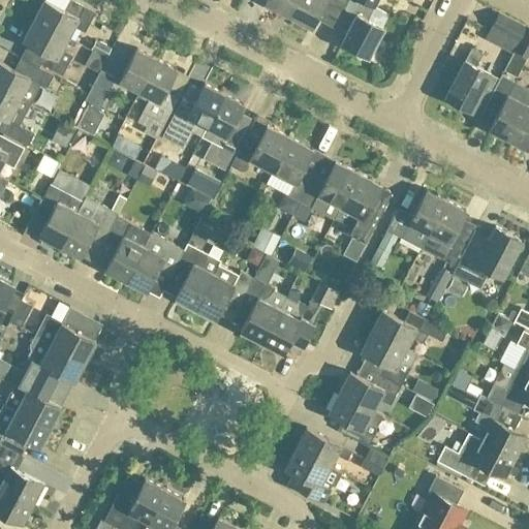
[(34,21),(68,39),(74,28),(86,33),(96,13),(70,0),(69,0),(64,10),(44,0),(34,21)]
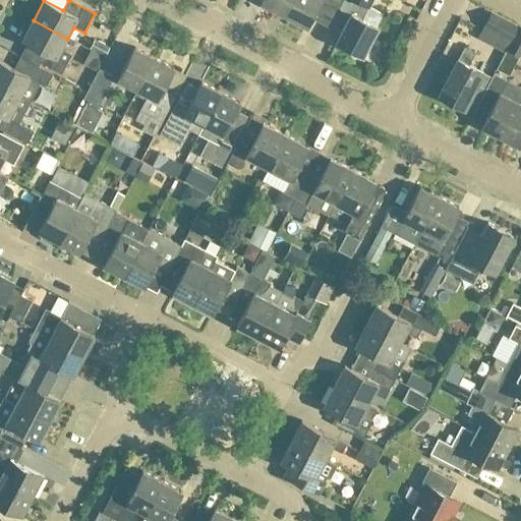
[(262,0),(261,3),(284,15),(291,0),(262,0)]
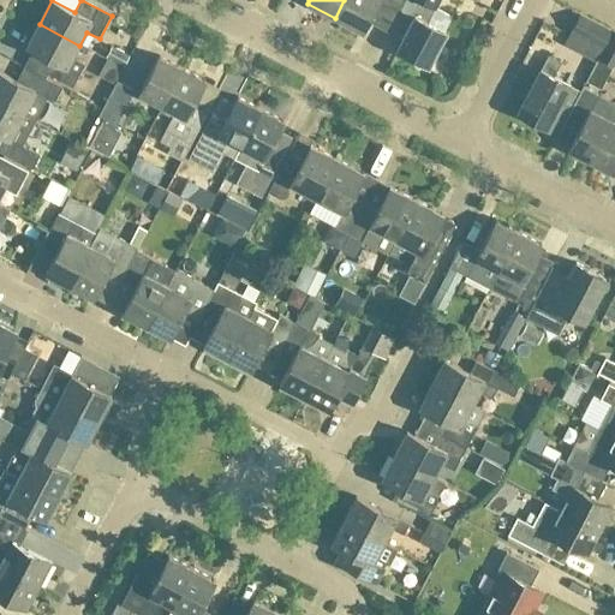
[(344,0),(335,18),(363,33),(380,0),(344,0)]
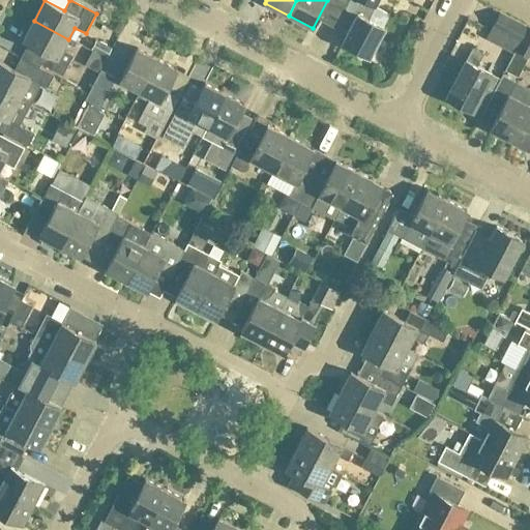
[(349,0),(334,0),(333,3),(345,9),(349,0)]
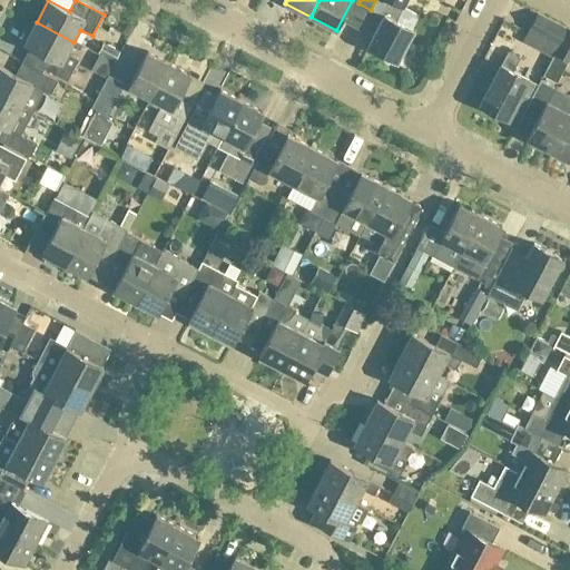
[(403,9),(408,0),(375,0),(371,10),(383,17),(367,46),(396,62),(413,30),(396,22),(403,9)]
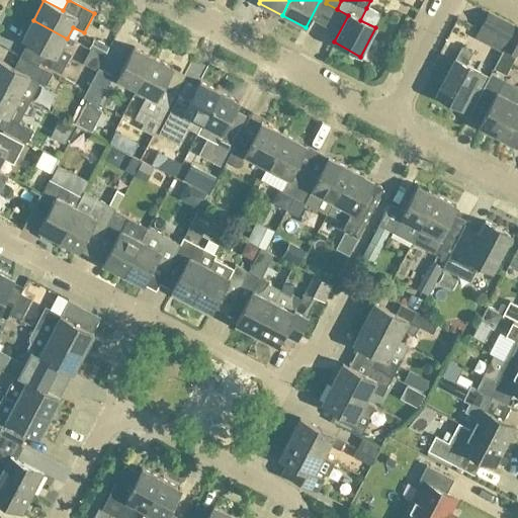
[(442,8),(446,0),(431,0),(430,2),(442,8)]
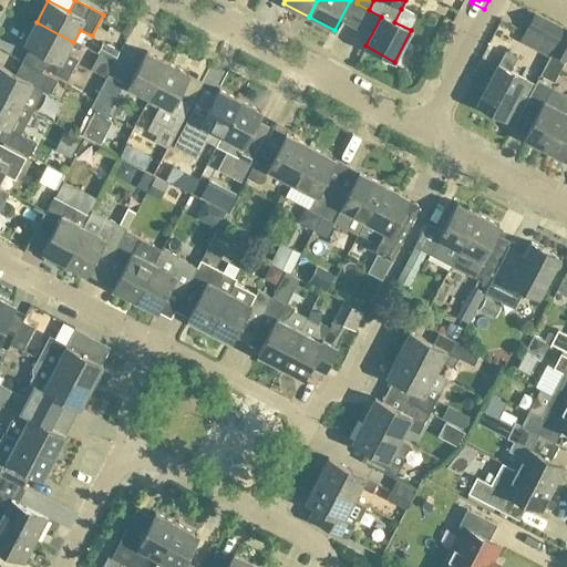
[(527,30),(555,44),(563,29),(535,14),(527,30)]
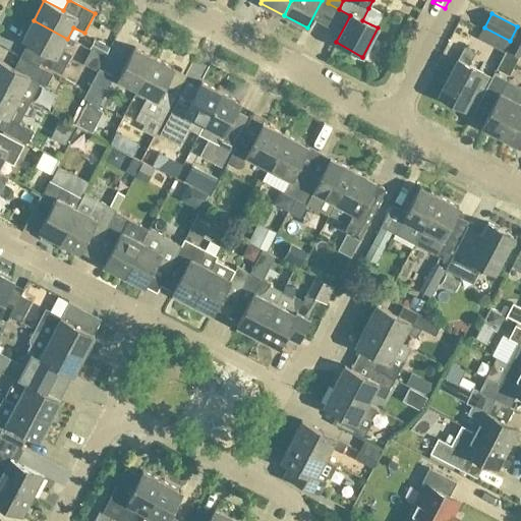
[(61,50),(67,39),(34,20),(22,41),(56,58),(51,69),(62,75),(72,55),(61,50)]
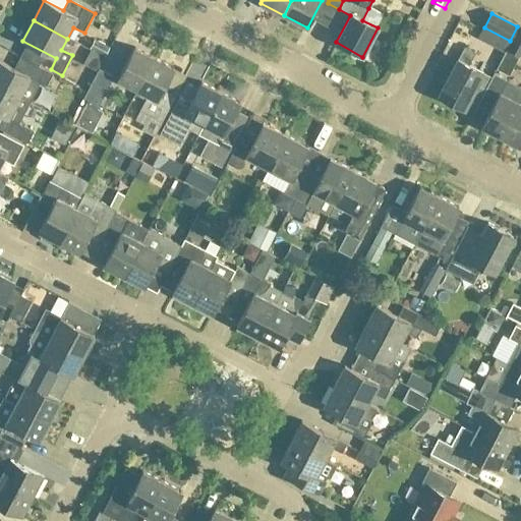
[(508,49),(520,56),(520,55),(520,29),(519,27),(508,49)]
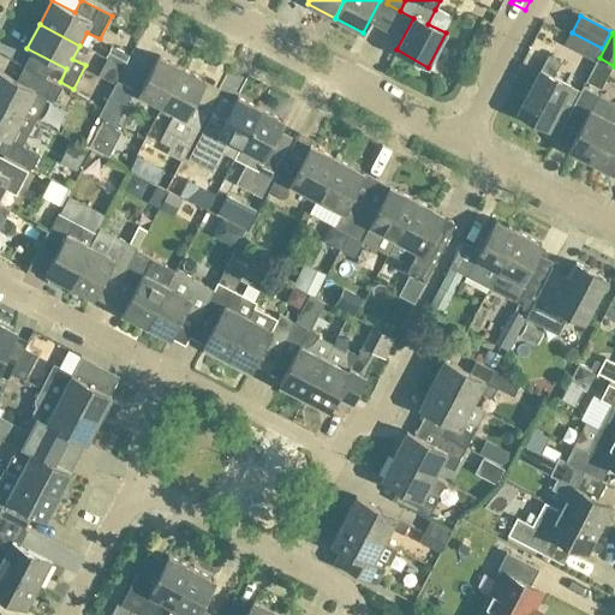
[(130,55),(129,55),(111,47),(106,57),(125,65),(130,55)]
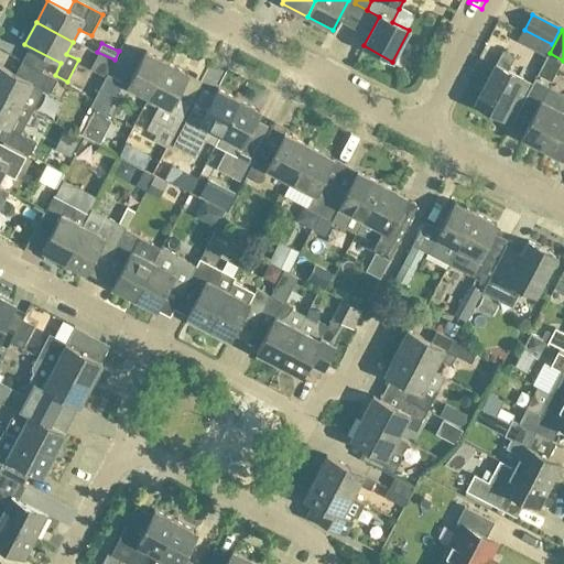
[(148,98),(166,63),(145,52),(127,87),(148,98)]
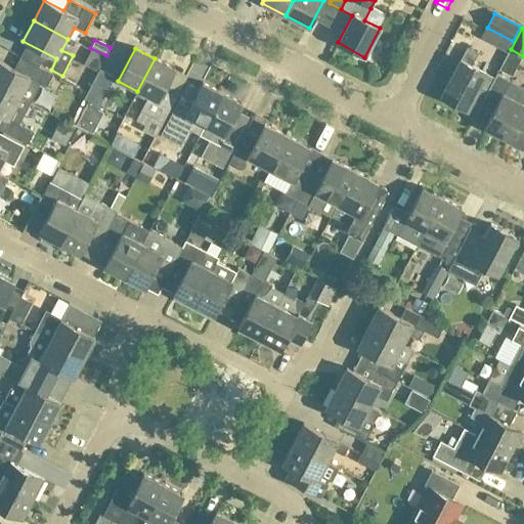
[(486,93),(493,78),(472,67),(479,54),(468,48),(442,97),(467,111),(478,89),(486,93)]
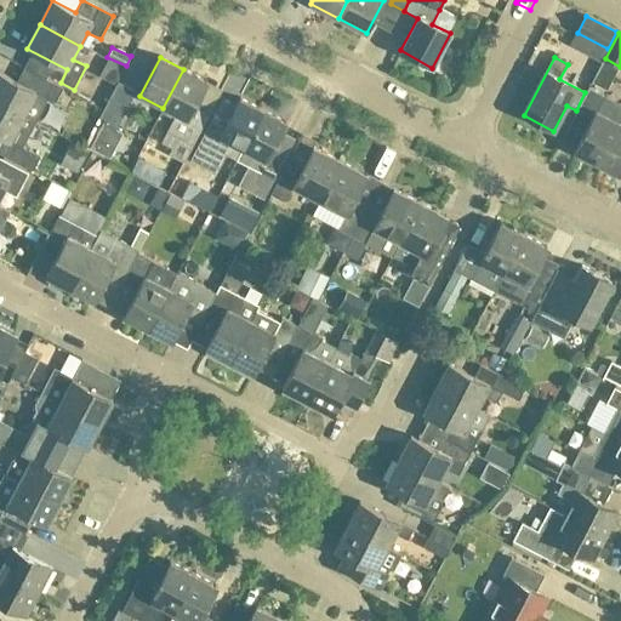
[(194,107),(208,81),(183,69),(163,108),(176,115),(167,132),(161,142),(174,148),(169,155),(184,163),(200,132),(194,129),(204,110),(194,107)]
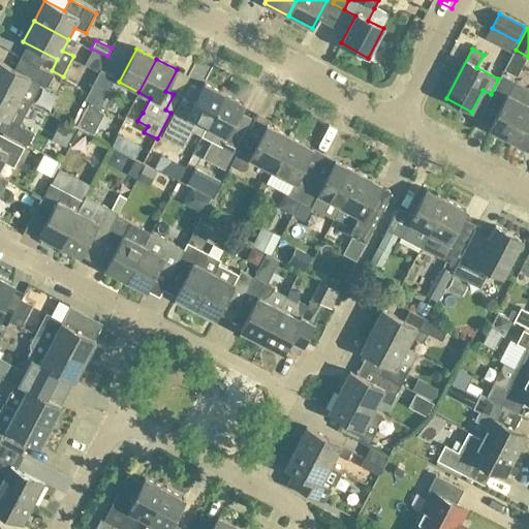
[(0,89),(31,105),(41,85),(48,88),(54,75),(44,70),(38,83),(0,62),(0,89)]
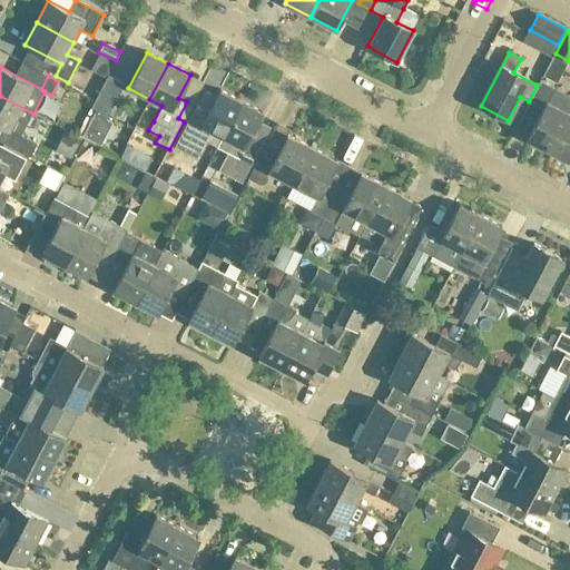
[(109,115),(125,85),(109,77),(94,107),(109,115)]
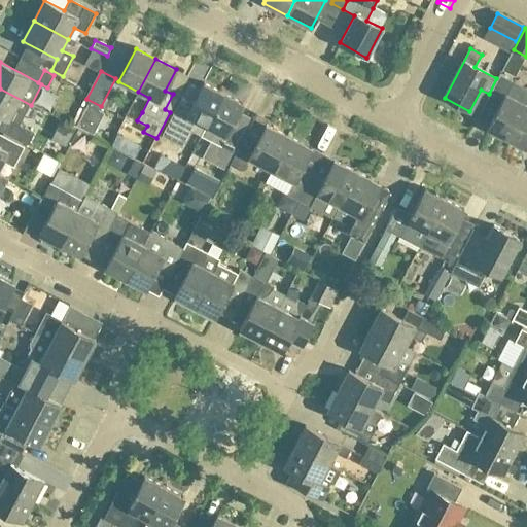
[(526,105),(526,101),(526,89),(500,75),(497,79),(496,78),(489,94),(490,94),(487,100),(499,107),(488,129),(507,139),(526,105)]
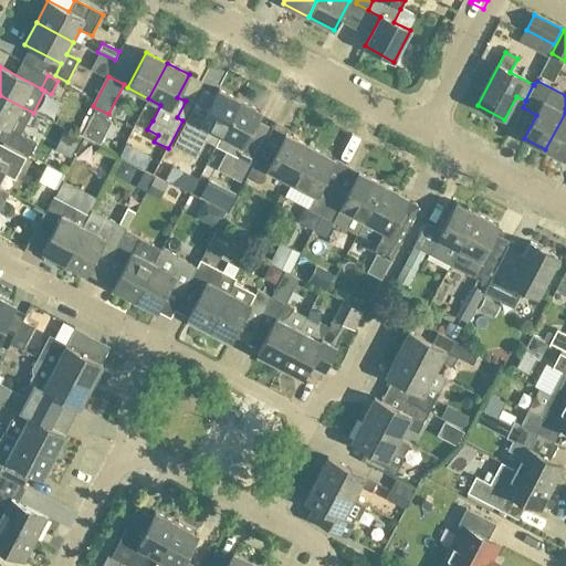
[(211,132),(221,136),(240,101),(218,90),(203,117),(192,111),(174,147),(197,159),(211,132)]
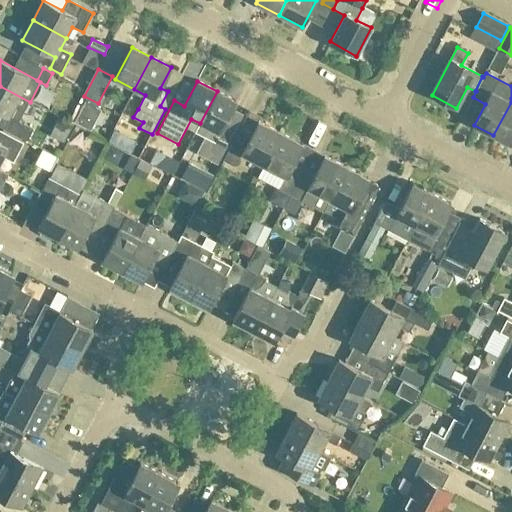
[(19,122),(30,102),(0,86),(0,112),(8,117),(7,118),(8,122),(10,123),(6,130),(27,142),(34,130),(19,122)]
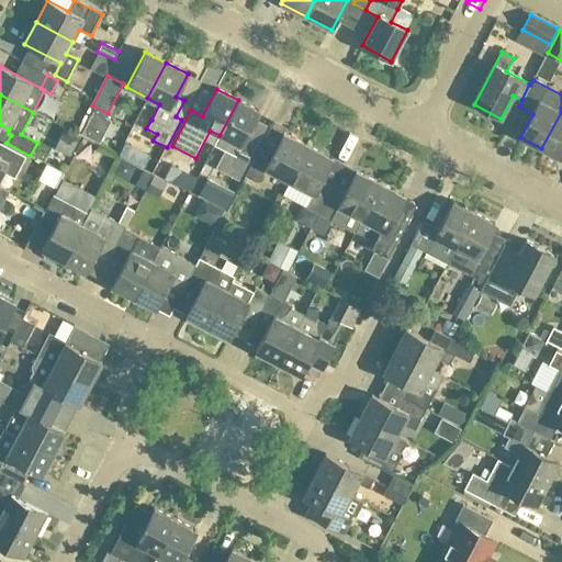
[(260,111),(238,100),(220,135),(214,145),(225,150),(215,168),(239,180),(257,145),(246,138),(256,120),(260,111)]
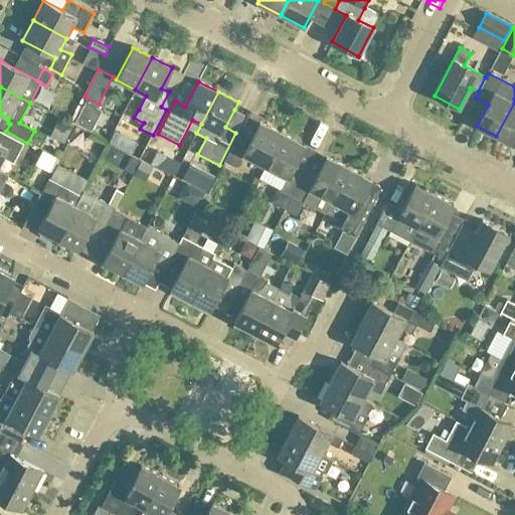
[(514,99),(514,103),(496,136),(514,146),(514,99)]
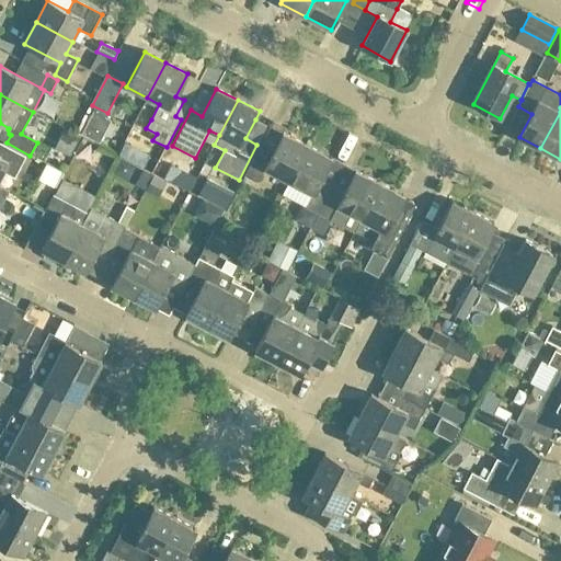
[(289,182),(308,147),(285,134),(274,155),(261,147),(245,175),(259,183),(265,169),(289,182)]
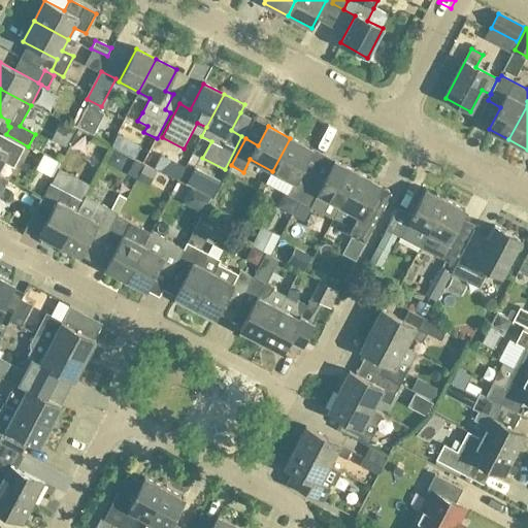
[(0,168),(3,163),(14,168),(25,149),(3,136),(0,141),(0,168)]
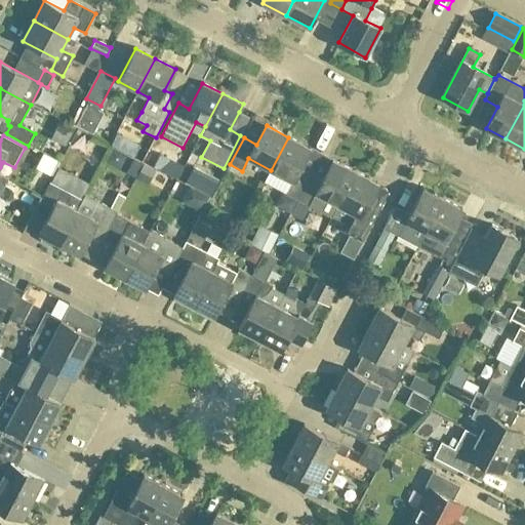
[(288,137),(271,170),(293,182),(287,195),(298,201),(313,174),(300,168),(311,149),(288,137)]
